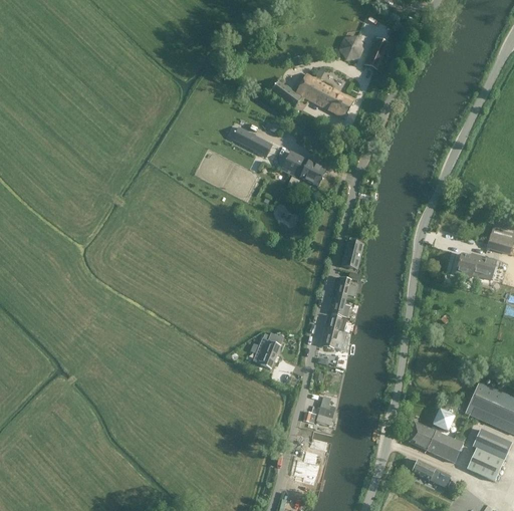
[(340,48),(346,57),(356,56),(358,57),(363,45),(356,36),(345,37),(340,48)]
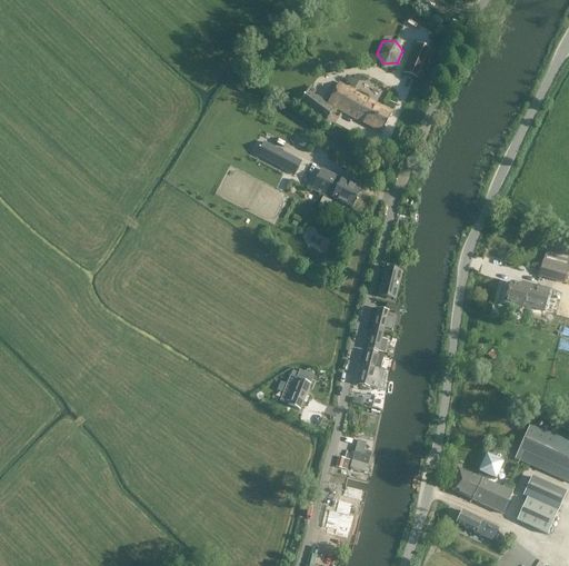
[(417,40),(403,70),(417,76),(430,46),(417,40)]
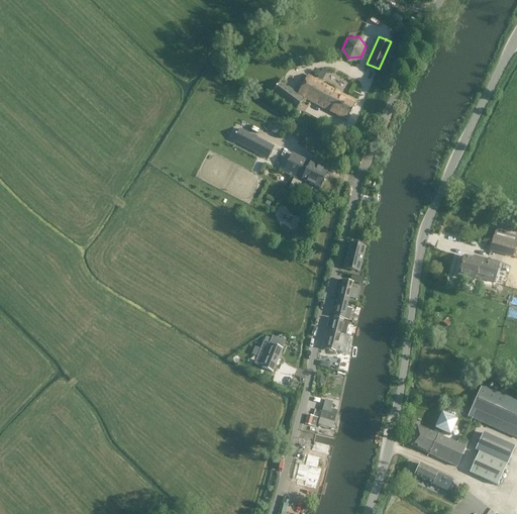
[(296,64),(306,64),(305,56),(296,56),(296,64)]
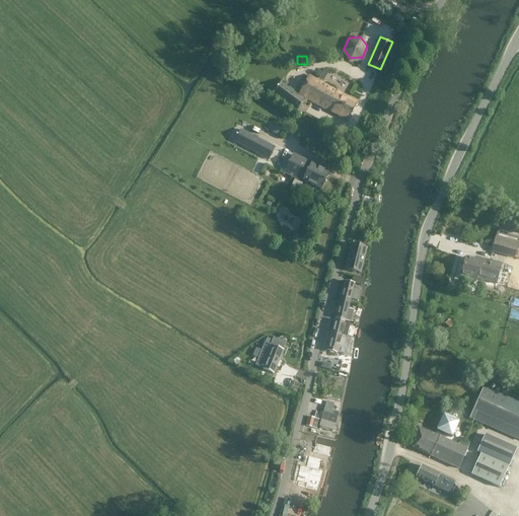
[(324,66),(319,74),(324,77),(329,68),(324,66)]
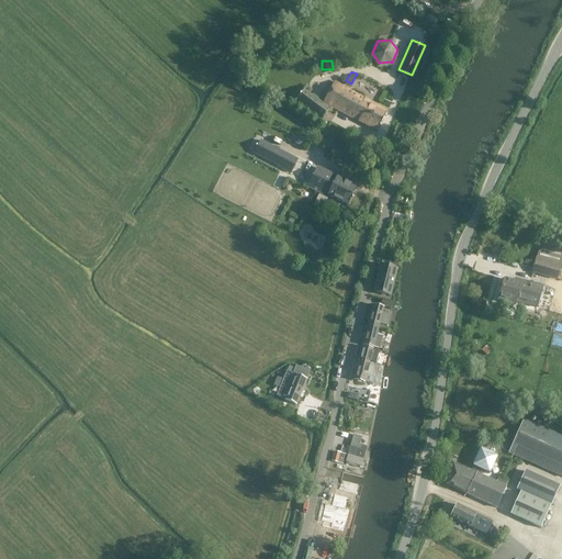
[(378,127),(386,109),(335,80),(325,98),(378,127)]
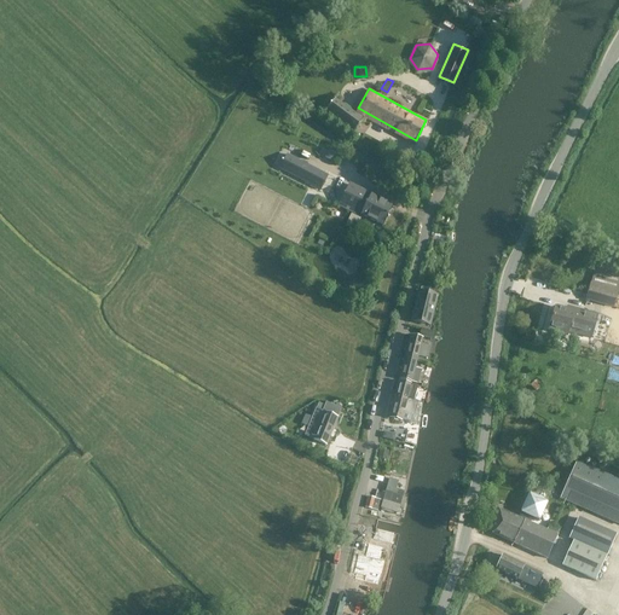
[(320,104),(325,108),(335,94),(330,91),(320,104)]
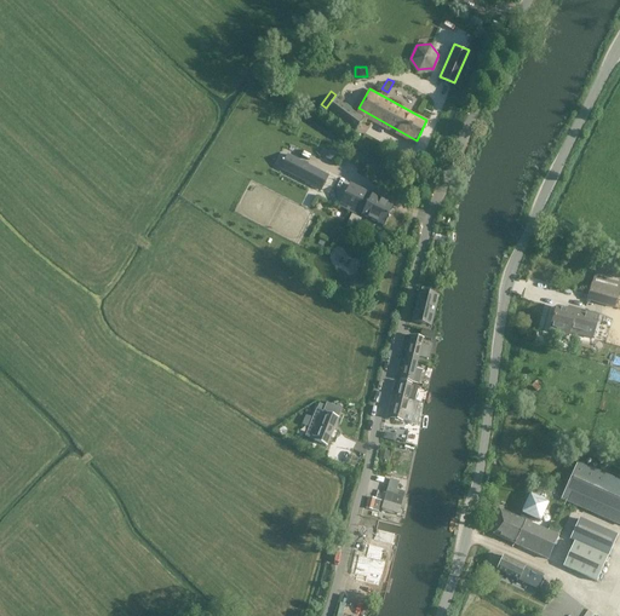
[(355,130),(363,117),(336,97),(326,109),(355,130)]
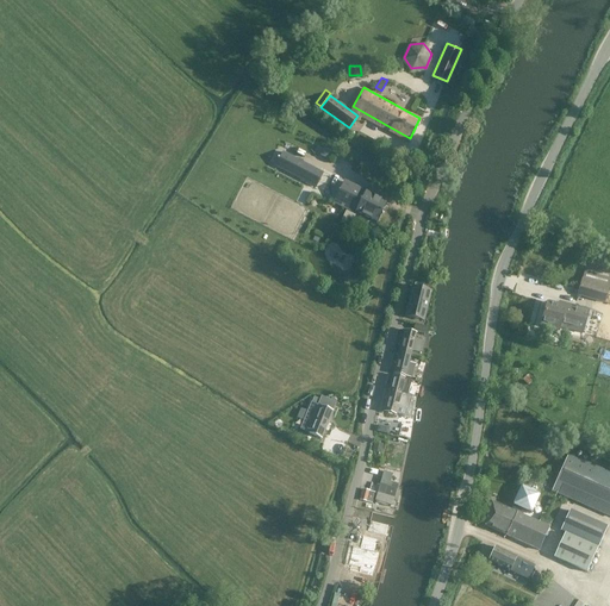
[(324,169),(284,149),(275,163),(317,185),(324,169)]
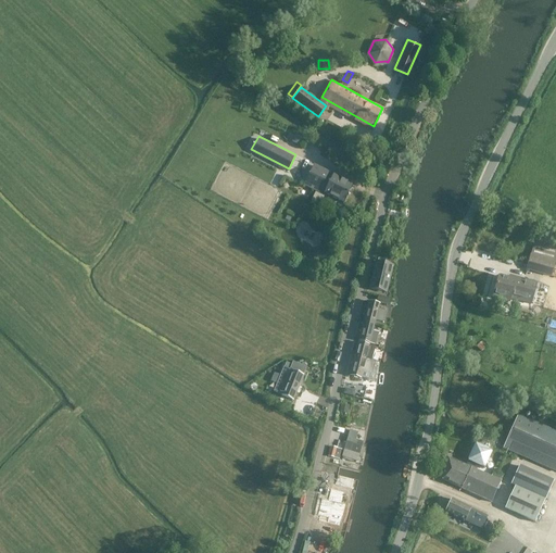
[(344,200),(353,183),(310,161),(301,178),(344,200)]
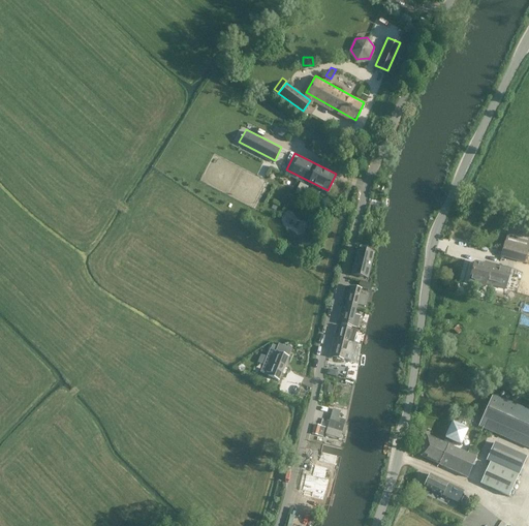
[(524,260),(528,246),(505,240),(501,254),(524,260)]
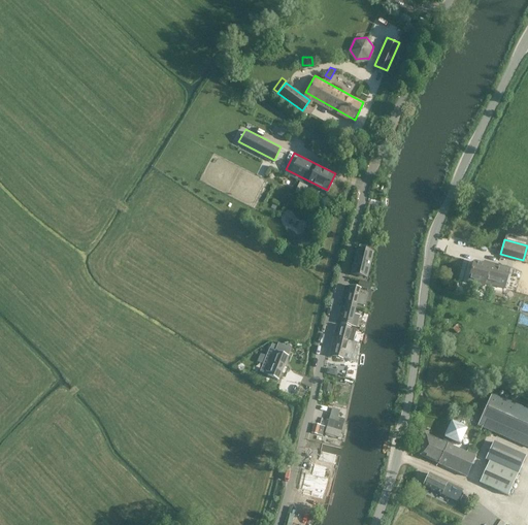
[(360,269),(363,270),(365,259),(367,253),(364,252),(365,248),(358,247),(356,256),(352,271),(359,273),(360,269)]
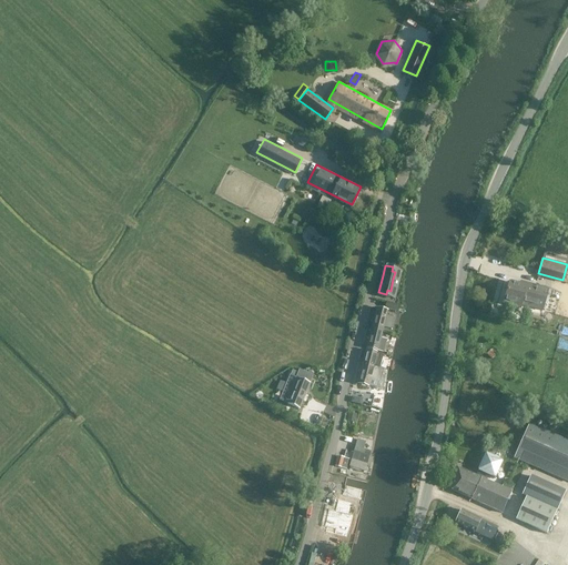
[(548,286),(535,283),(519,279),(519,282),(509,280),(503,301),(520,306),(521,303),(543,308),(548,286)]
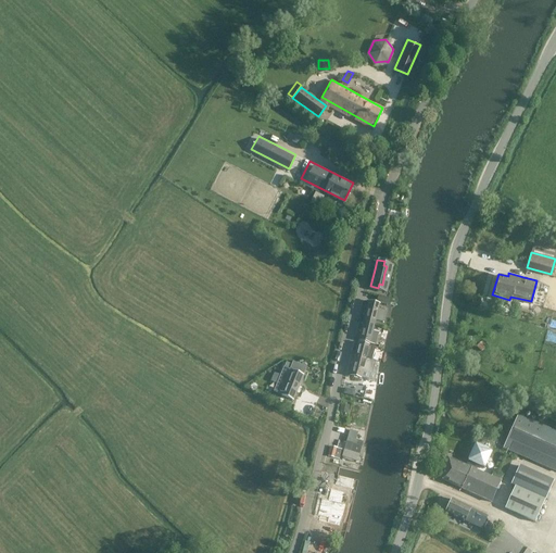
[(378,292),(377,299),(388,302),(389,296),(378,292)]
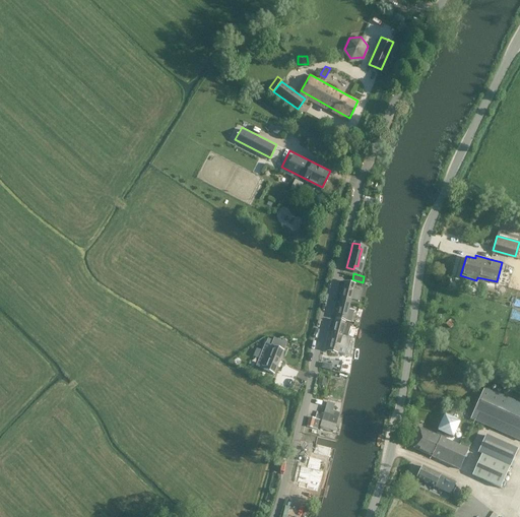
[(339,299),(350,301),(351,297),(358,299),(360,288),(353,287),(354,281),(344,279),(339,299)]
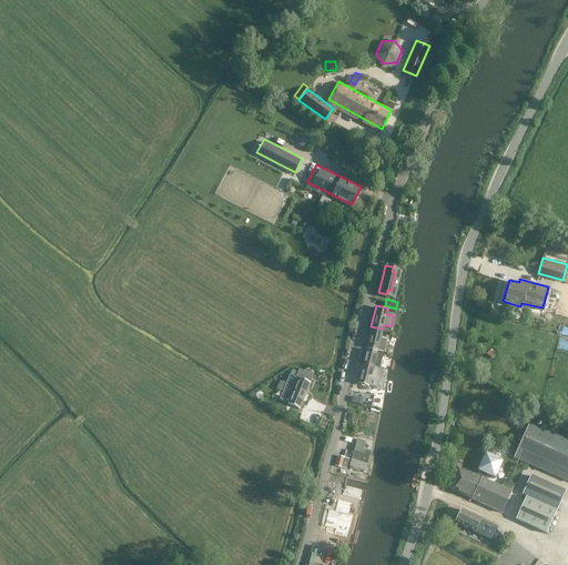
[(383,329),(371,326),(366,345),(384,350),(386,338),(388,331),(383,329)]
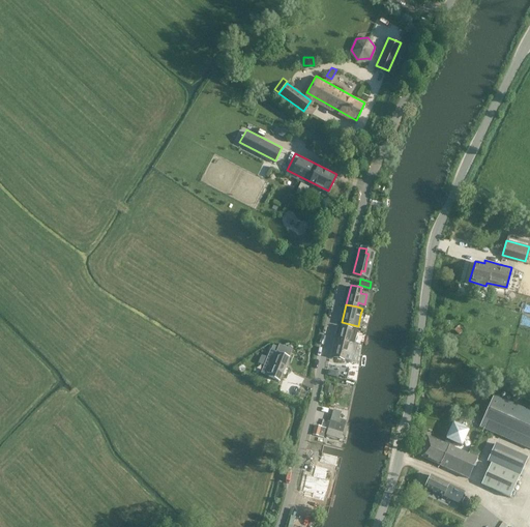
[(339,337),(354,340),(356,327),(341,324),(339,337)]
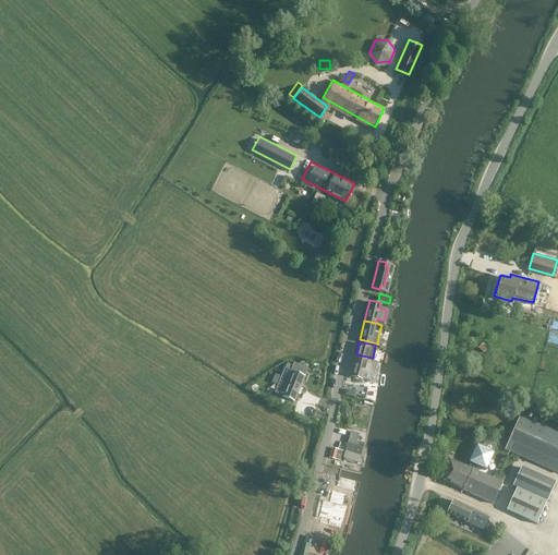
[(375,379),(378,366),(379,360),(373,358),(356,354),(353,368),(351,373),(375,379)]
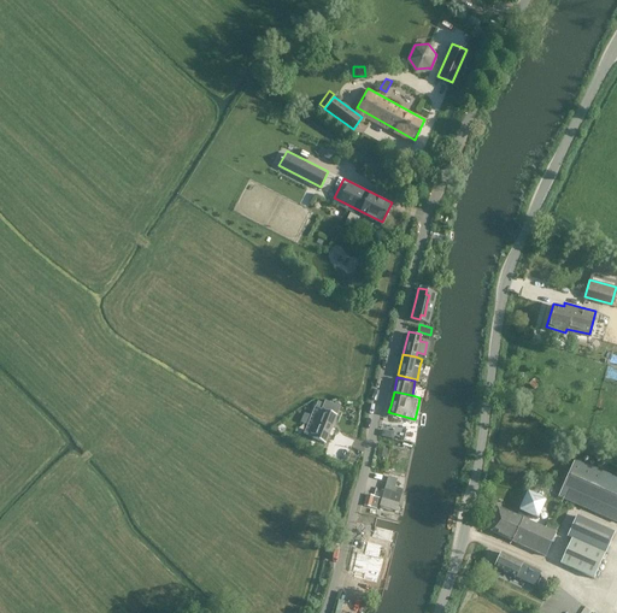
[(306,428),(315,431),(312,438),(315,438),(316,437),(325,441),(340,406),(324,400),(323,402),(318,400),(317,405),(316,405),(306,428)]
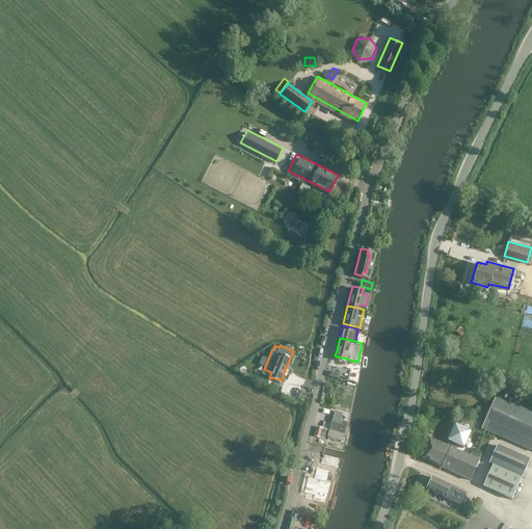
[(356,378),(360,367),(352,365),(349,375),(356,378)]
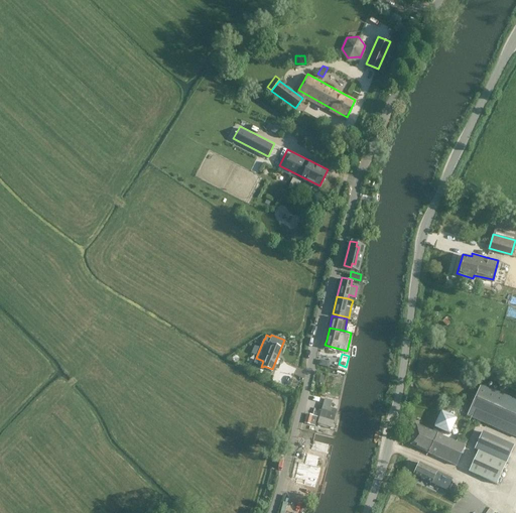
[(515,433),(515,397),(481,383),(468,412),(515,433)]
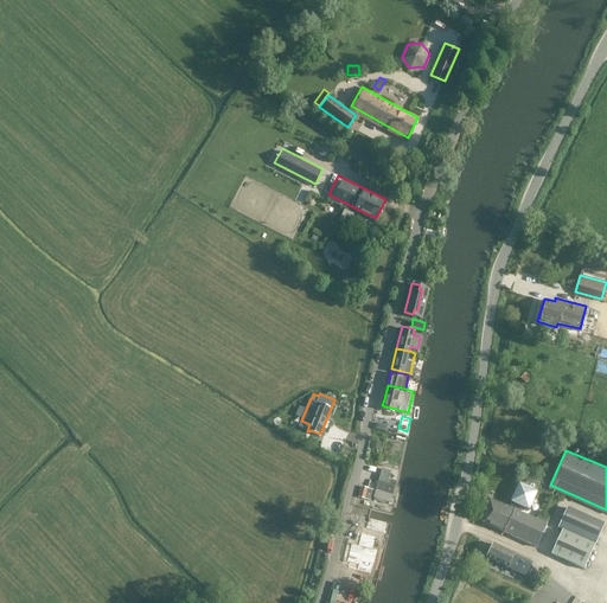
[(400,455),(393,454),(390,462),(397,464),(400,455)]
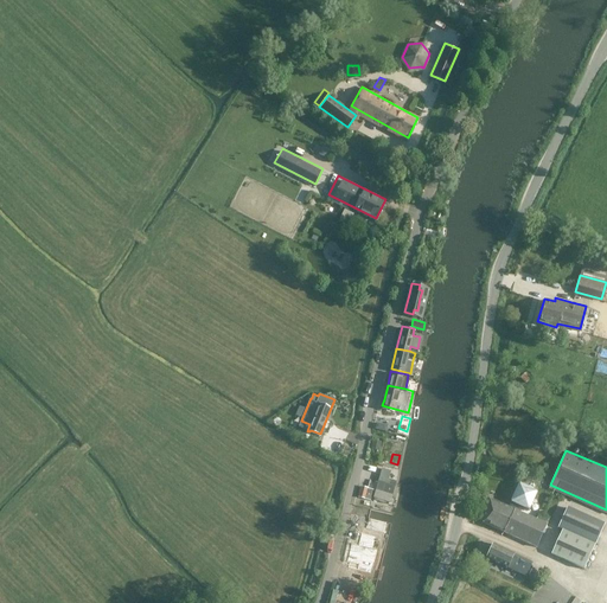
[(382,466),(375,488),(372,495),(390,500),(394,483),(396,479),(389,476),(390,468),(382,466)]
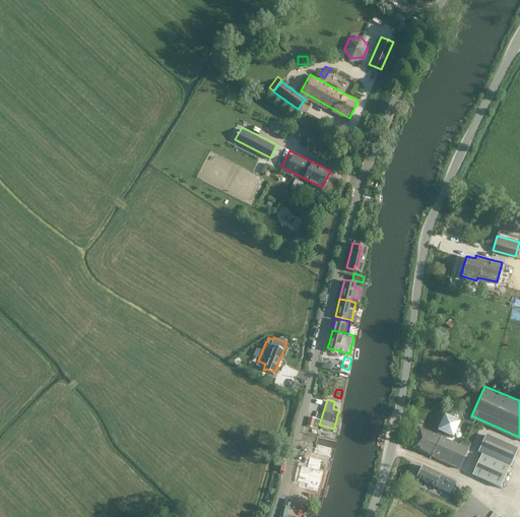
[(459,467),(470,442),(462,438),(459,443),(446,437),(448,433),(453,436),(460,419),(444,412),(435,433),(417,425),(412,446),(459,467)]
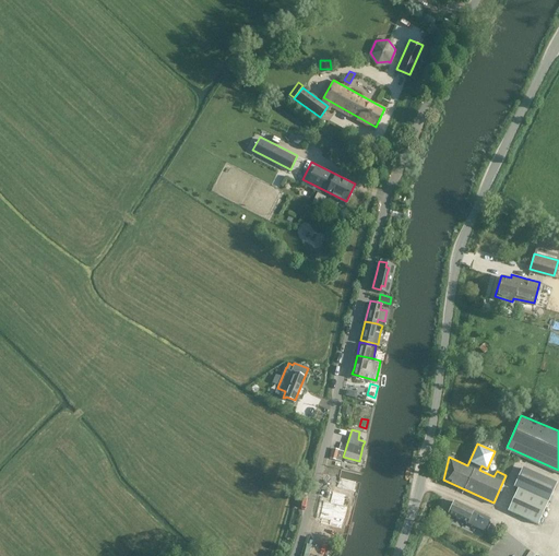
[(341,459),(344,449),(340,448),(333,446),(330,456),(341,459)]
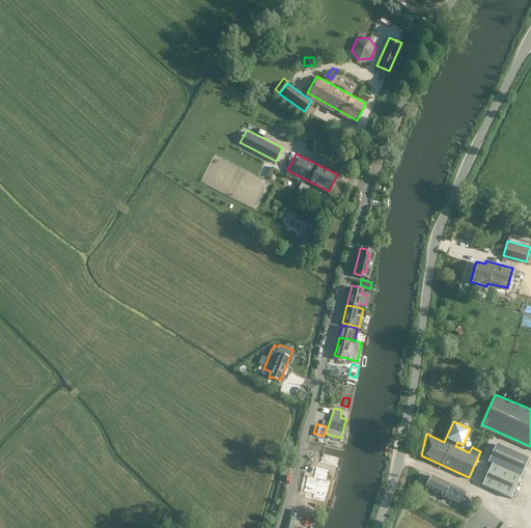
[(488,460),(520,474),(528,456),(496,442),(488,460)]
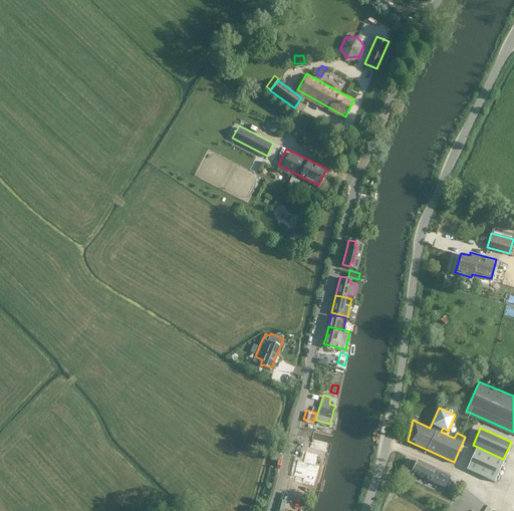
[(305,451),(299,450),(295,466),(305,468),(304,473),(315,476),(315,472),(316,472),(320,455),(317,454),(319,445),(307,442),(305,451)]
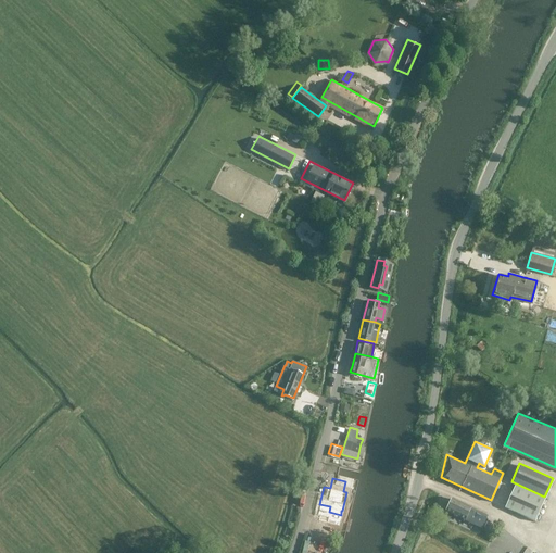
[(515,485),(505,506),(534,519),(544,498),(515,485)]
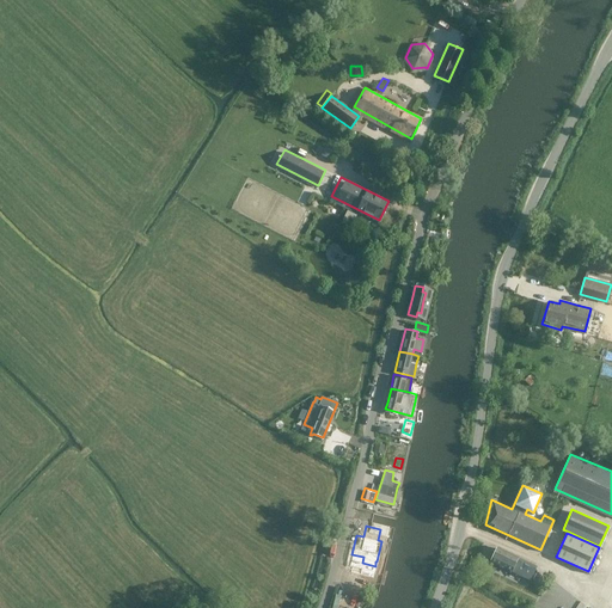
[(530,577),(536,564),(497,546),(490,559),(530,577)]
